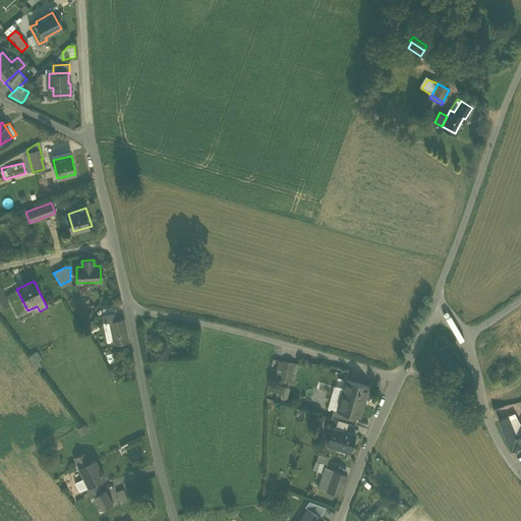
[(0,293),(0,308),(8,305),(2,292),(0,293)]
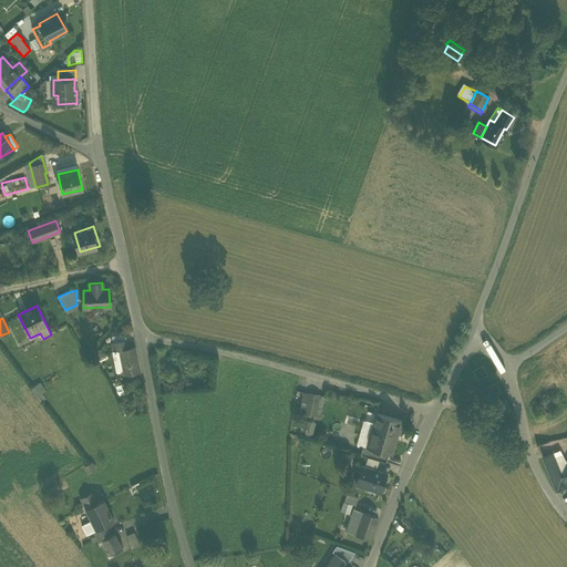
[(134,346),(127,347),(125,339),(112,341),(111,341),(113,350),(119,350),(123,374),(140,371),(134,346)]
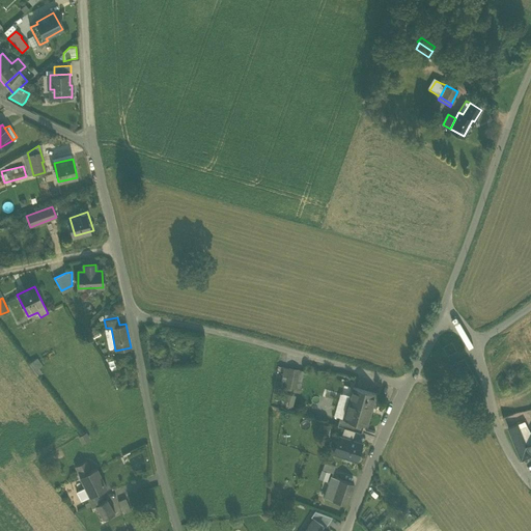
[(29,364),(34,371),(43,365),(37,358),(29,364)]
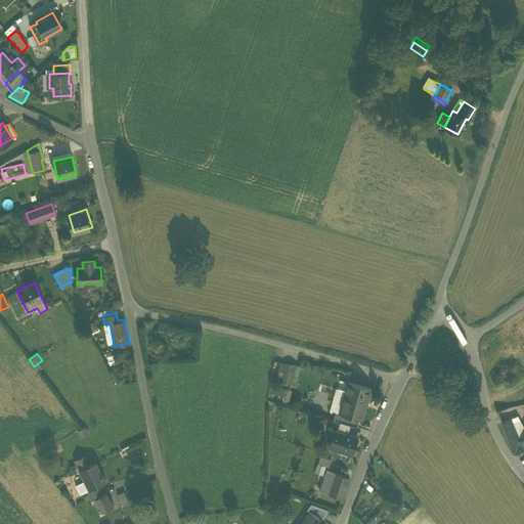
[(449,361),(457,375),(464,372),(455,357),(449,361)]
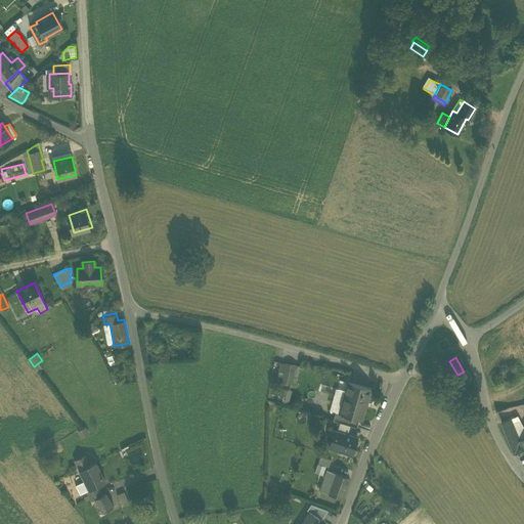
[(276,380),(296,384),(300,365),(280,362),(276,380)]
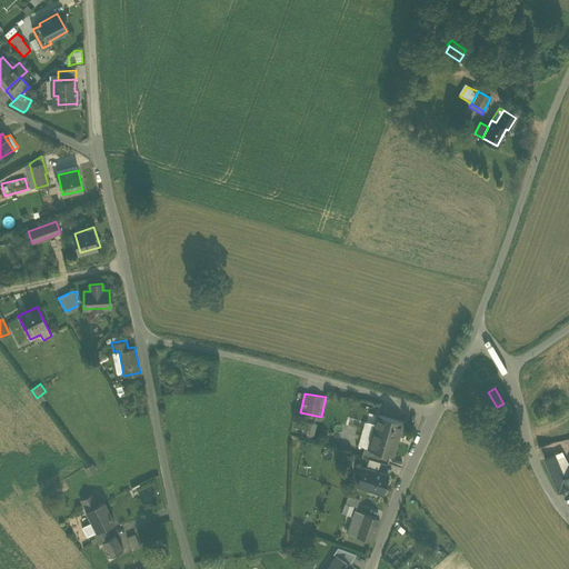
[(507,401),(503,403),(497,407),(495,408),(500,417),(511,410),(507,401)]
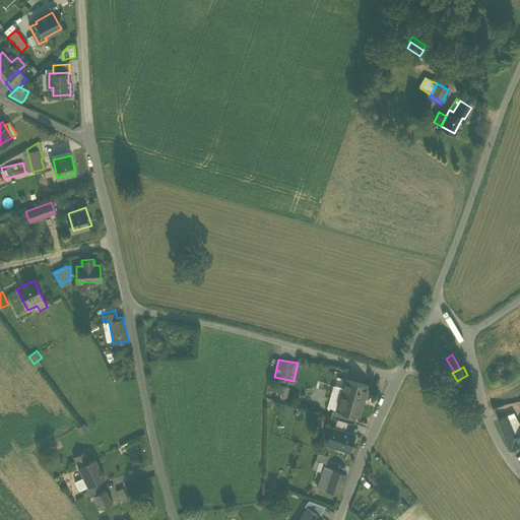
[(337,377),(335,384),(341,386),(343,379),(337,377)]
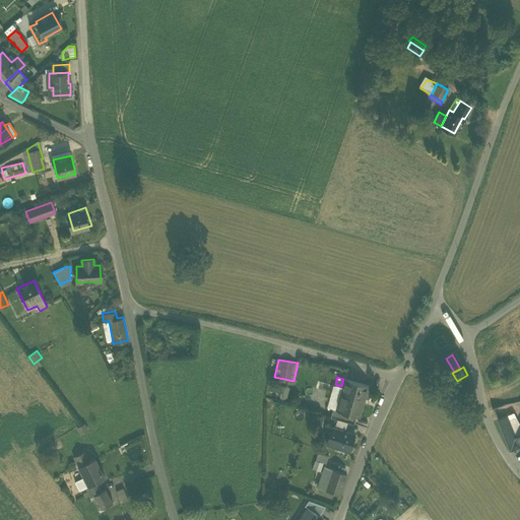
[(356,415),(359,416),(368,385),(345,378),(342,387),(336,409),(356,415)]
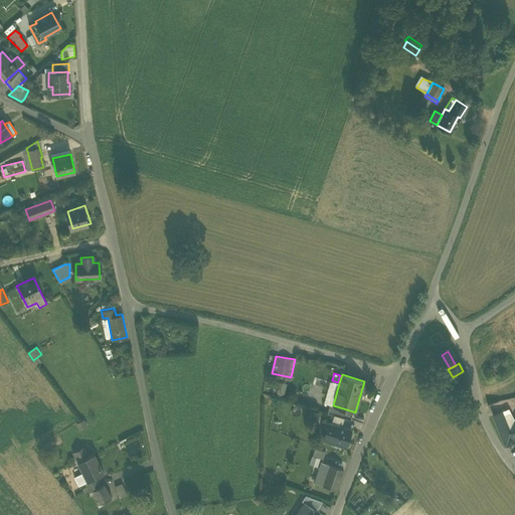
[(323,402),(330,404),(333,405),(339,383),(330,380),(323,402)]
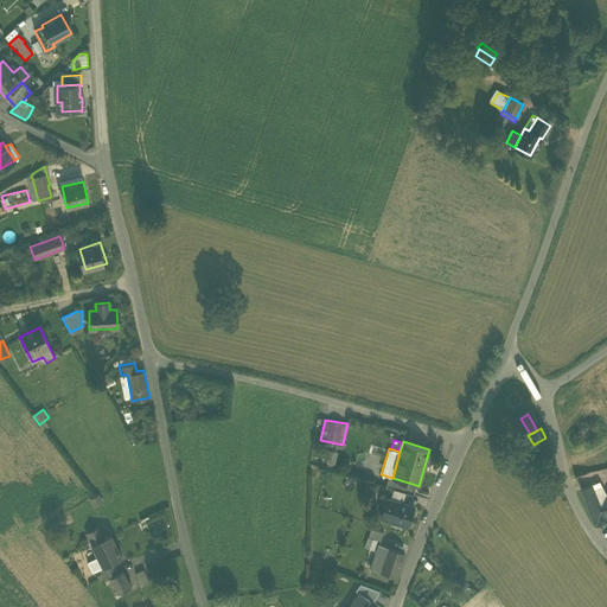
[(338,452),(327,449),(323,465),(333,467),(338,452)]
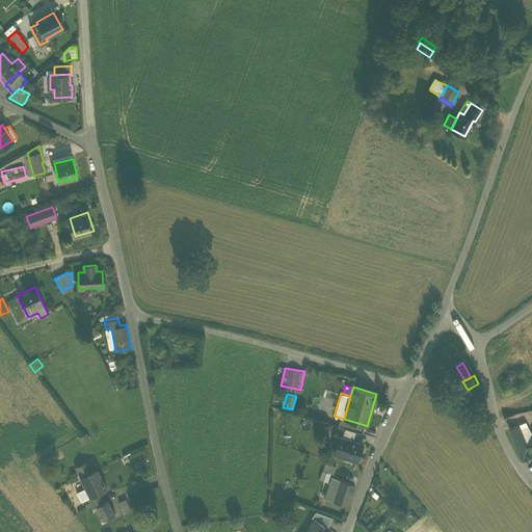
[(338,426),(345,428),(355,431),(362,433),(365,425),(344,419),(341,418),(338,426)]
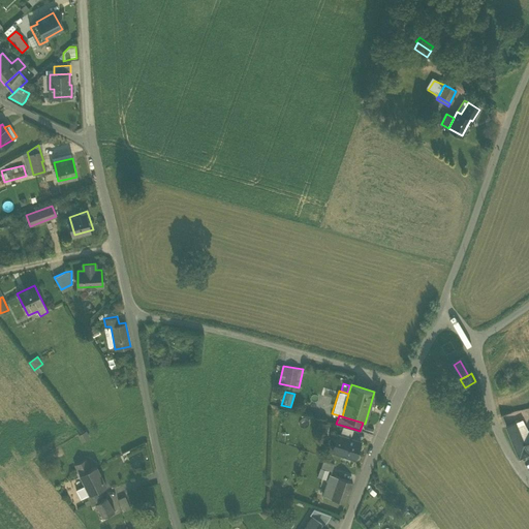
[(329,425),(319,422),(316,430),(327,433),(329,425)]
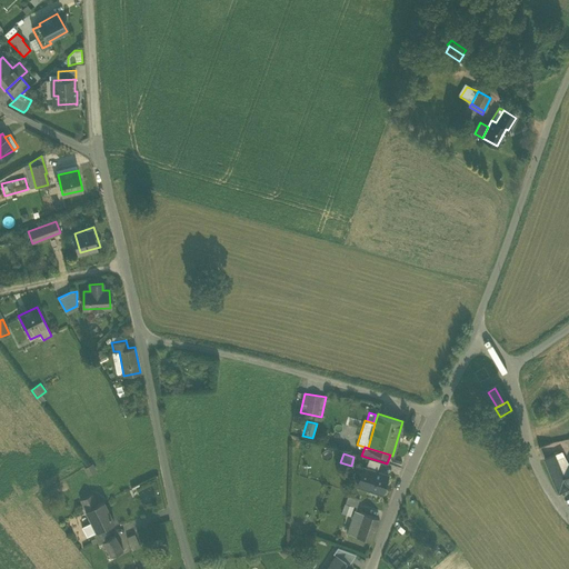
[(568,488),(568,475),(563,478),(553,455),(552,455),(543,459),(558,493),(559,493),(559,492),(568,488)]
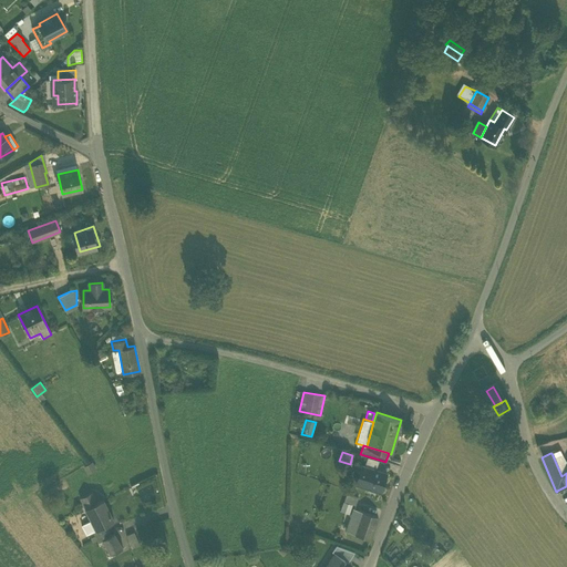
[(375,470),(379,460),(368,456),(364,466),(375,470)]
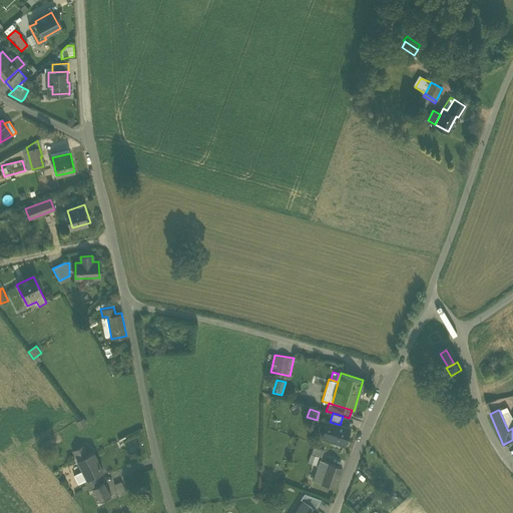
[(76,423),(79,428),(86,424),(83,419),(76,423)]
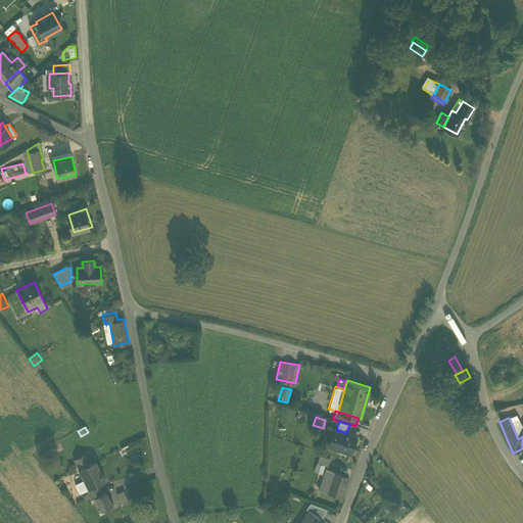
[(330,446),(352,453),(357,436),(346,433),(336,430),(335,430),(330,446)]
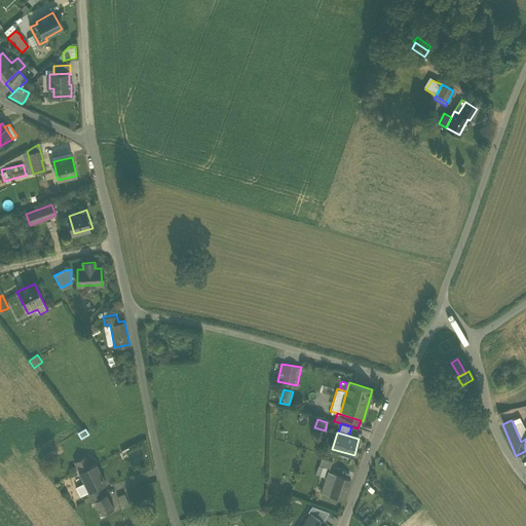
[(74,461),(77,467),(73,471),(75,475),(80,473),(84,483),(89,491),(89,492),(96,488),(106,484),(96,463),(90,466),(85,456),(74,461)]
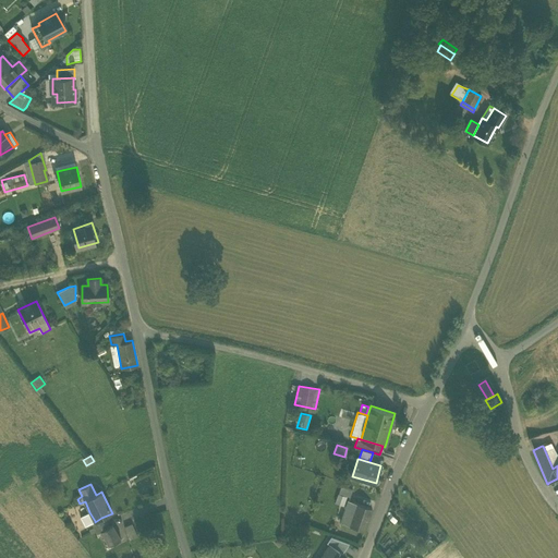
[(339,494),(350,497),(352,490),(341,486),(339,494)]
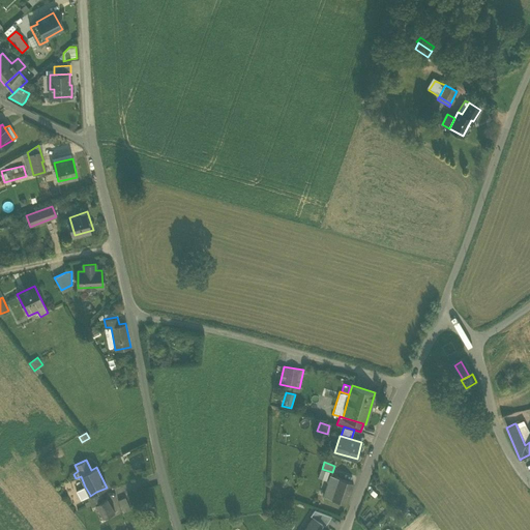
[(329,472),(321,469),(318,477),(326,480),(329,472)]
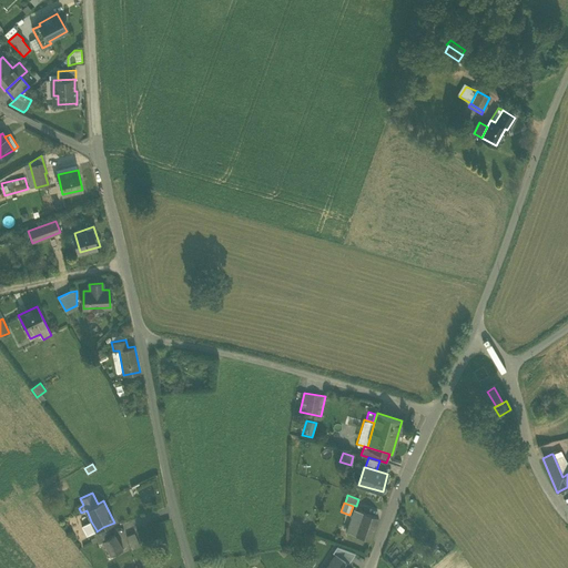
[(347,533),(371,540),(378,517),(354,509),(347,533)]
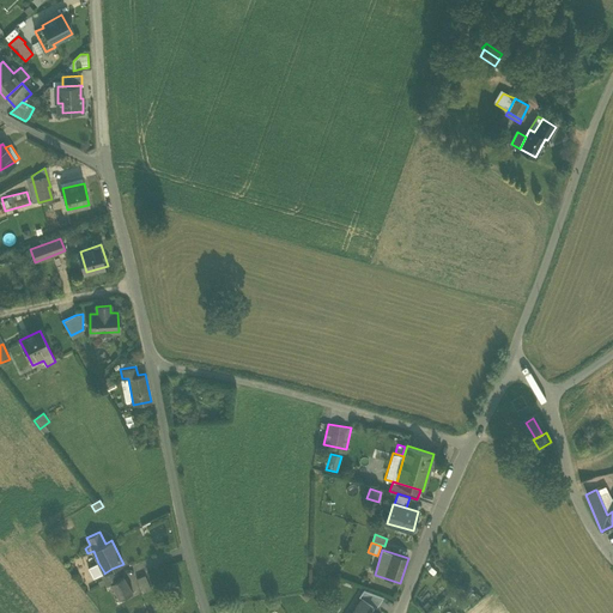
[(89,568),(95,578),(102,575),(104,572),(98,563),(89,568)]
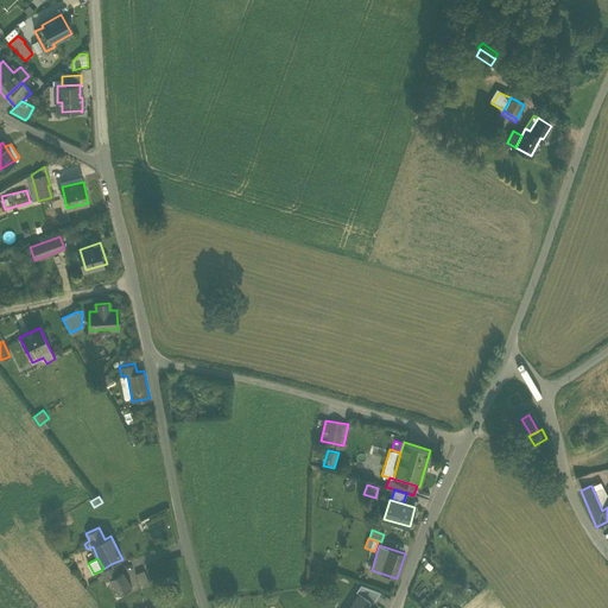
[(101,570),(107,580),(109,578),(116,575),(111,564),(103,569),(103,568),(101,570)]
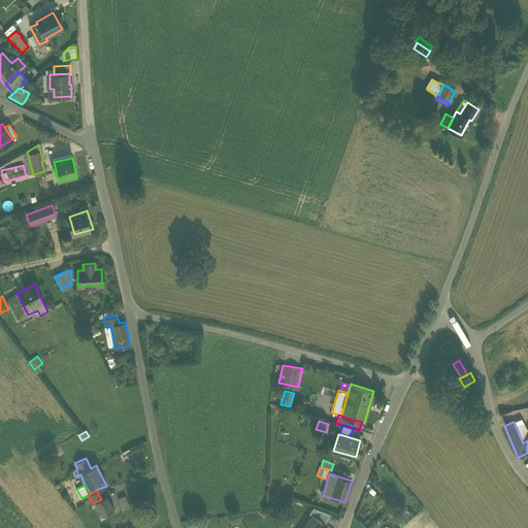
[(118,499),(123,510),(130,507),(125,496),(118,499)]
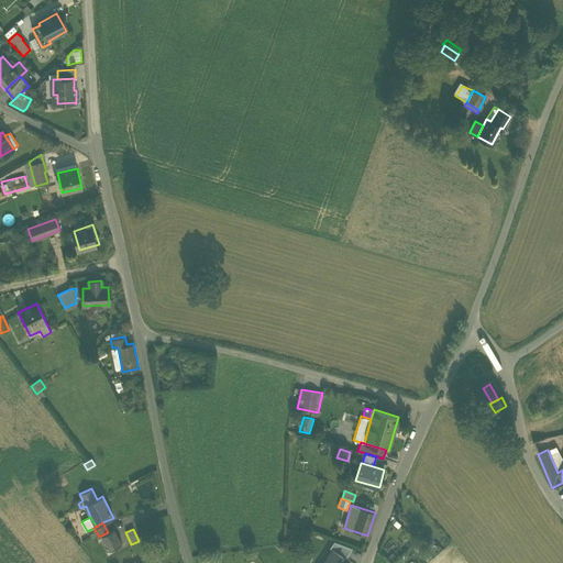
[(101,536),(110,551),(121,544),(113,530),(108,532),(101,536)]
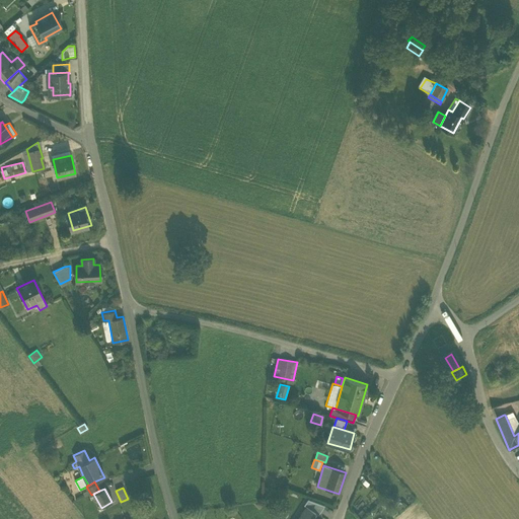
[(315,513),(318,515),(323,507),(324,506),(307,500),(304,505),(306,507),(315,512),(315,513)]
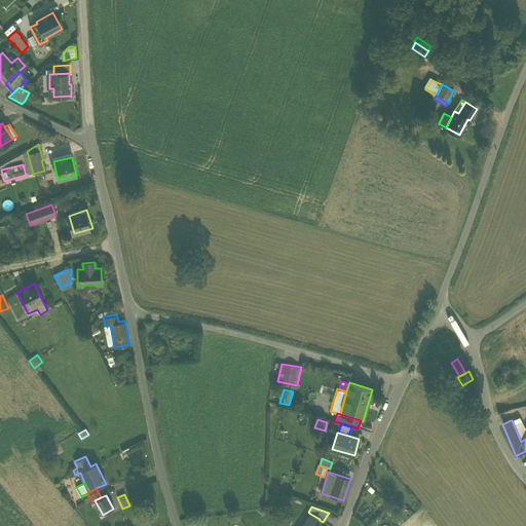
[(322,525),(318,524),(316,523),(320,520),(320,519),(310,514),(302,525),(322,525)]
